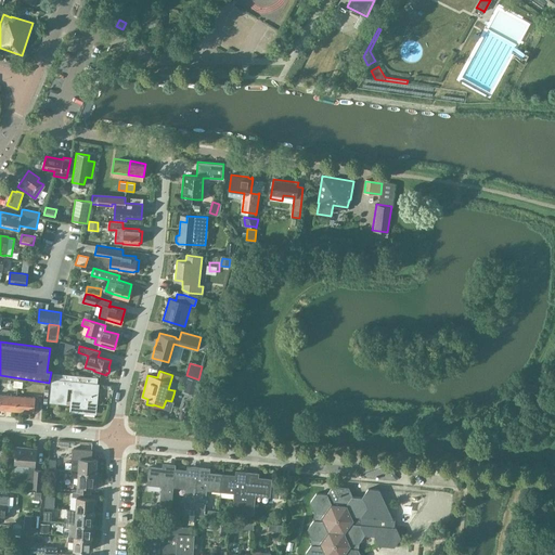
[(72,386),(74,386),(75,375),(53,373),(52,378),(51,378),(49,400),(65,402),(67,386),(72,386)]
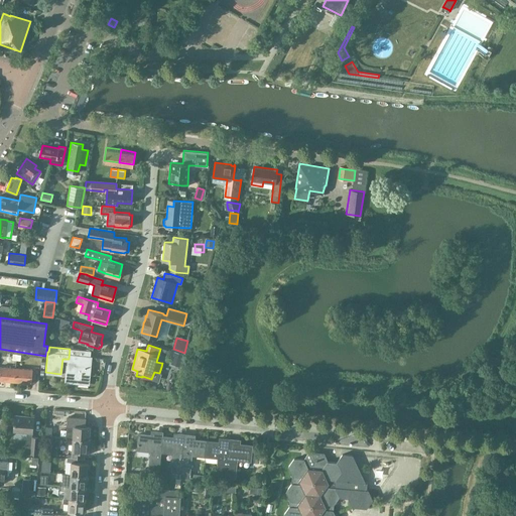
[(91,351),(70,349),(69,359),(67,359),(66,376),(70,376),(70,381),(87,382),(90,356),(91,351)]
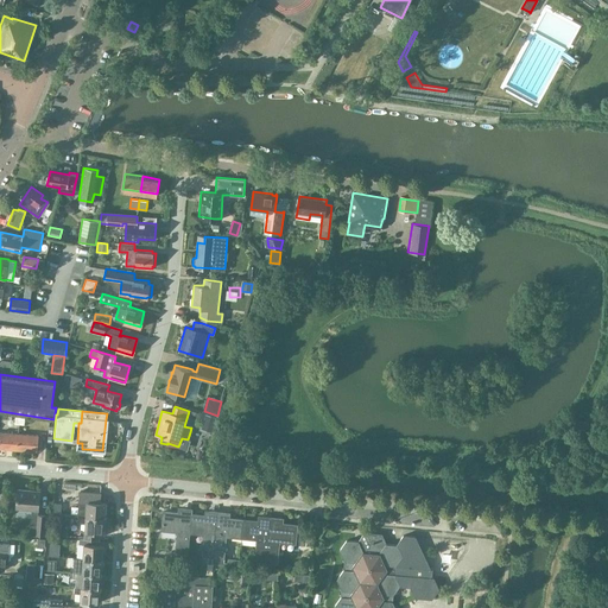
[(198,412),(191,411),(189,418),(197,420),(198,412)]
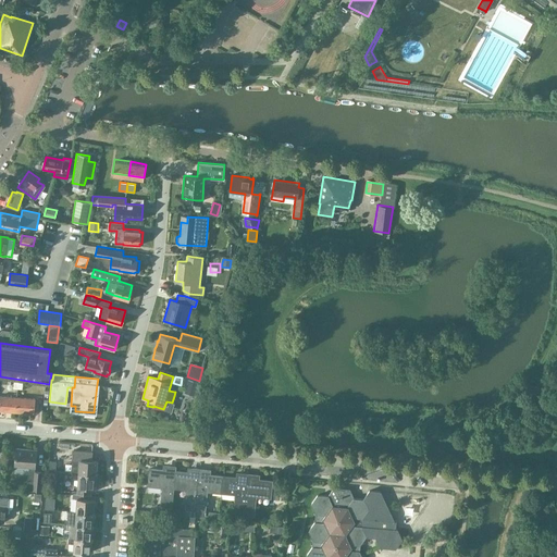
[(187,380),(185,391),(195,393),(198,383),(187,380)]
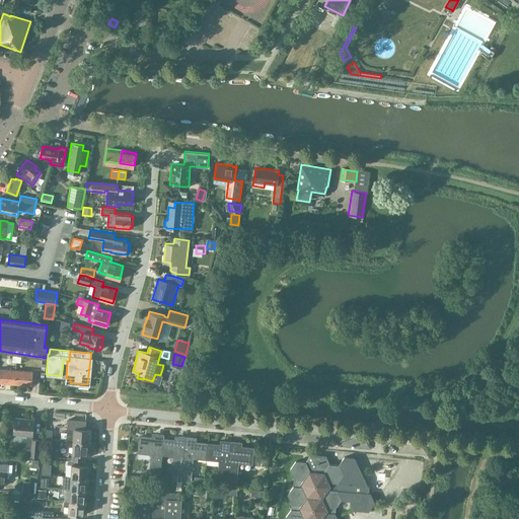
[(0,382),(14,383),(14,370),(0,369),(0,382)]
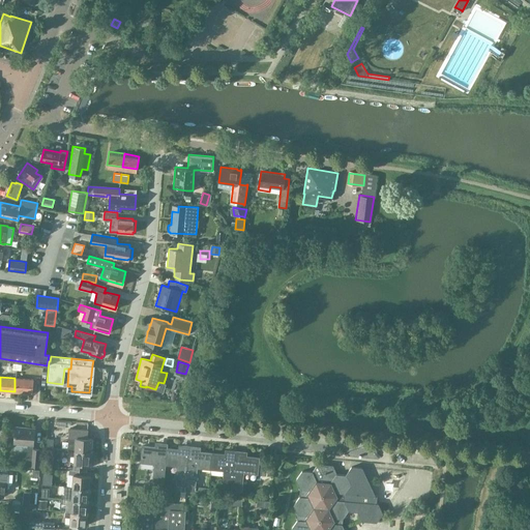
[(32,379),(15,378),(15,391),(31,392),(32,379)]
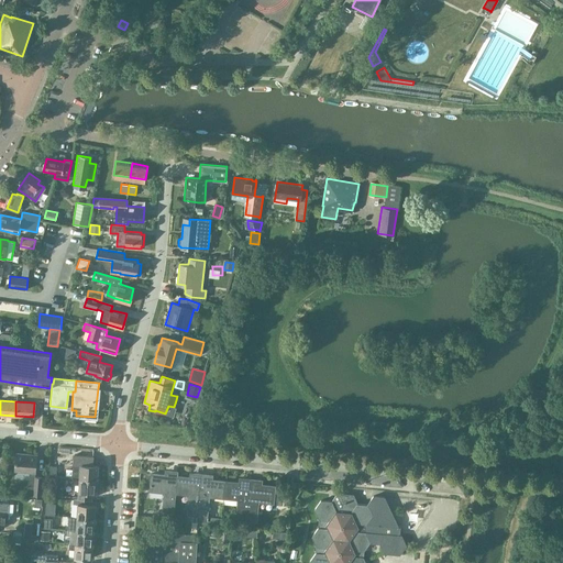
[(34,472),(35,454),(15,453),(13,471),(34,472)]
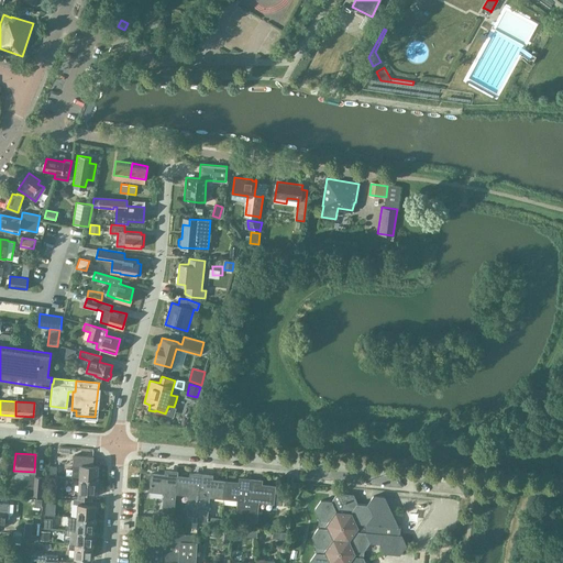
[(91,455),(73,453),(73,468),(97,471),(98,464),(91,464),(91,455)]
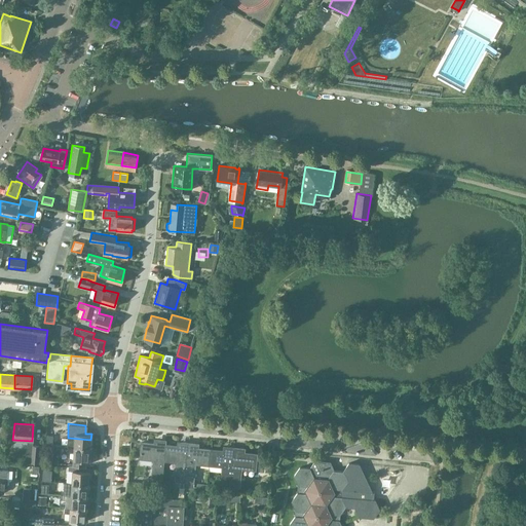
[(90,447),(90,440),(68,438),(67,451),(73,451),(72,463),(84,464),(85,458),(91,459),(92,447),(90,447)]
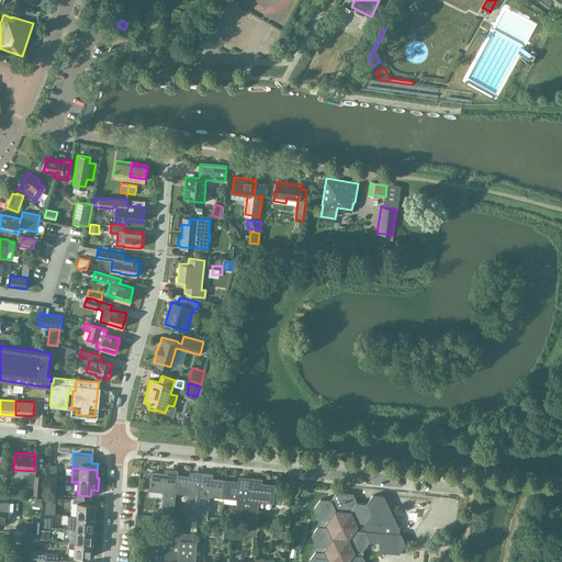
[(173,491),(176,473),(176,469),(166,468),(166,472),(150,471),(148,487),(164,490),(161,508),(161,510),(158,509),(157,517),(171,518),(172,509),(173,491)]
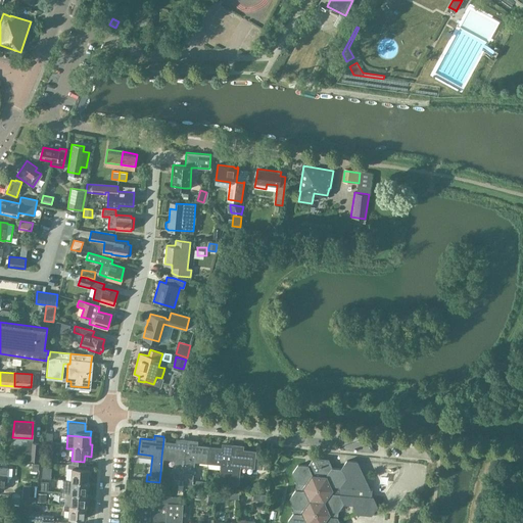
[(183,477),(187,439),(181,438),(181,442),(163,440),(161,457),(175,458),(174,476),(175,476),(174,484),(182,484),(183,483),(183,477)]
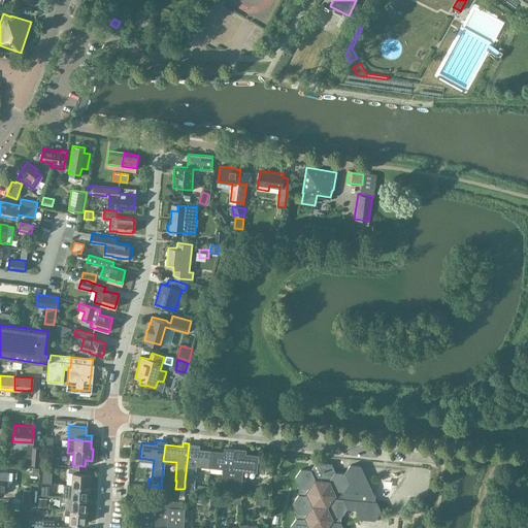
[(210,466),(212,450),(195,448),(196,444),(189,443),(185,482),(195,483),(196,464),(210,466)]
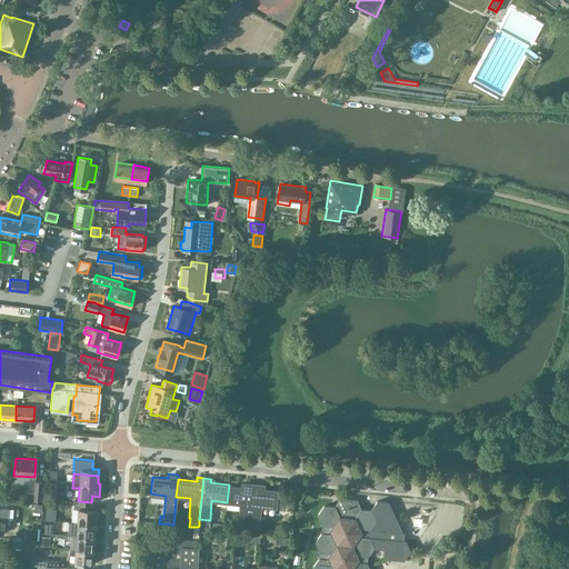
[(40,500),(42,481),(35,481),(33,497),(33,499),(40,500)]
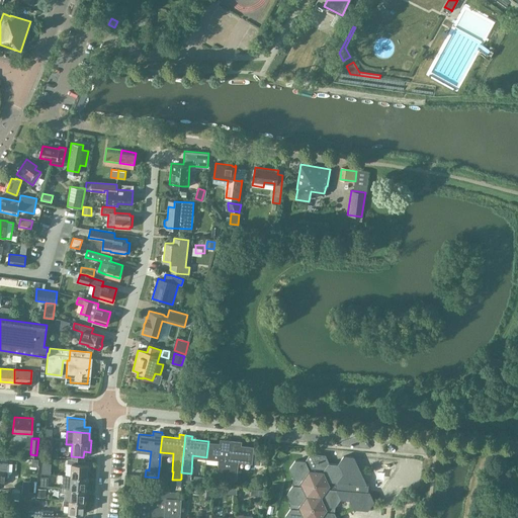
[(227,477),(231,439),(225,438),(224,443),(208,441),(206,457),(221,458),(219,476),(227,477)]
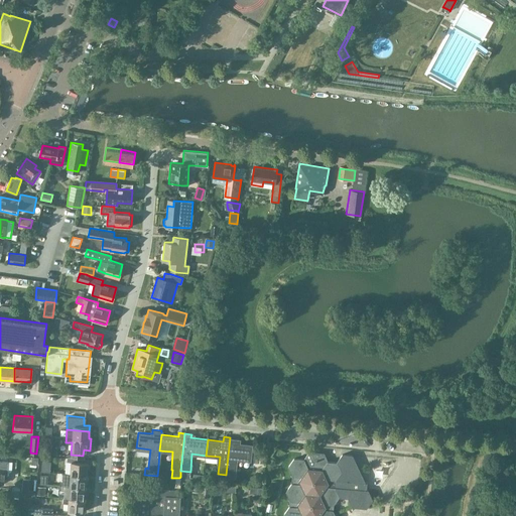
[(237,438),(230,437),(226,475),(235,476),(237,458),(251,460),(252,444),(236,442),(237,438)]
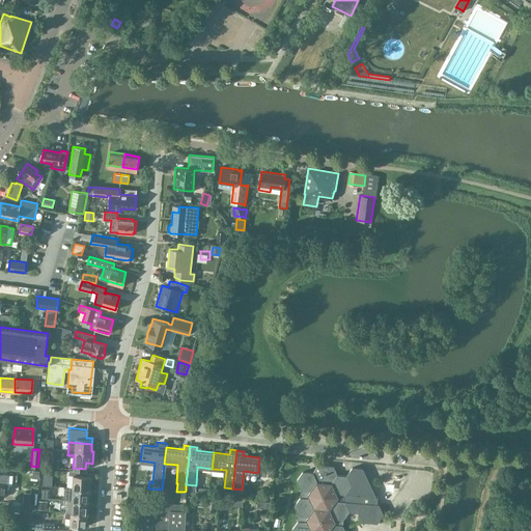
[(344,530),(342,526),(343,519),(348,511),(358,512),(362,522),(376,523),(383,514),(379,505),(376,504),(378,496),(375,496),(362,469),(352,468),(346,476),(337,475),(335,471),(330,470),(329,466),(318,465),(313,473),(302,472),(297,480),(301,490),(300,498),(295,506),(298,514),(297,522),(292,530),(344,530)]
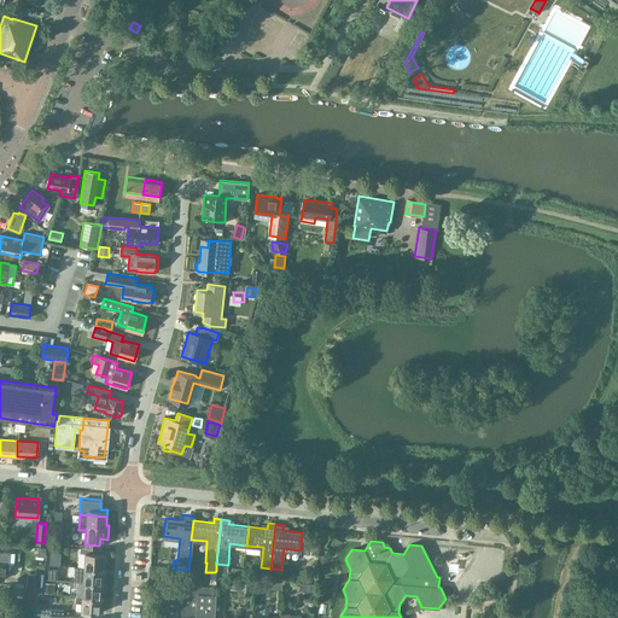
[(85,553),(85,566),(103,567),(104,553),(101,553),(101,549),(80,548),(80,553),(85,553)]
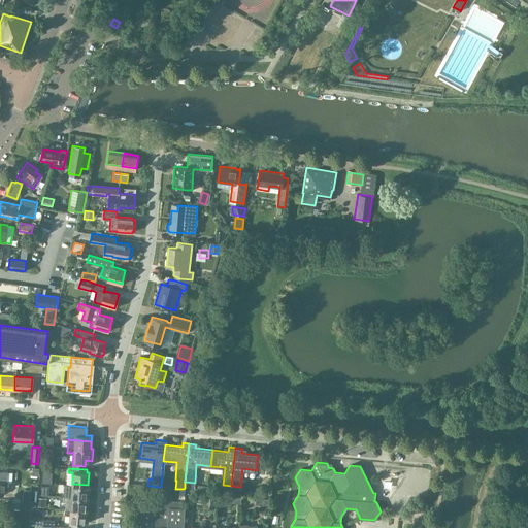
[(8,472),(5,472),(0,471),(0,494),(4,495),(4,487),(7,487),(7,482),(12,482),(12,473),(8,472)]
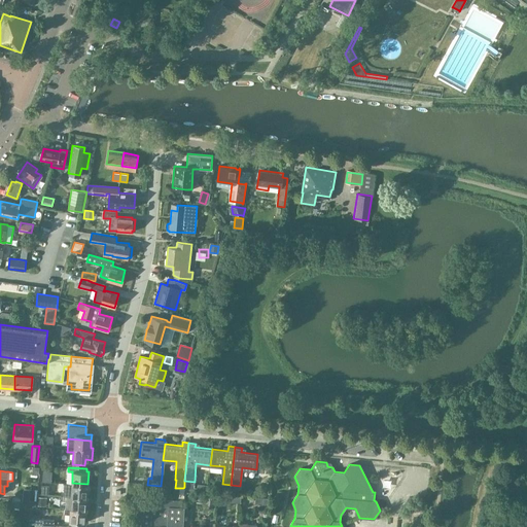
[(88,496),(88,484),(72,483),(71,484),(65,483),(65,489),(71,489),(71,495),(88,496)]
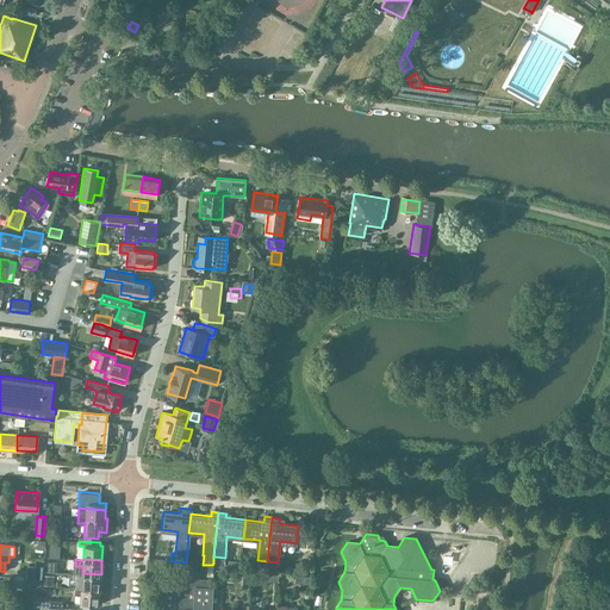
[(39,564),(26,561),(25,577),(38,579),(39,564)]
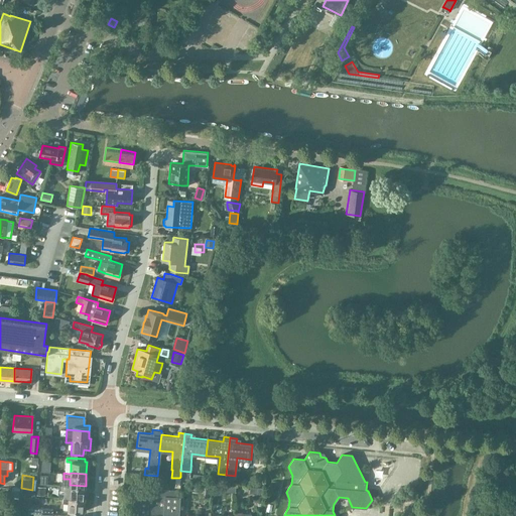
[(85,498),(86,486),(70,485),(69,497),(85,498)]
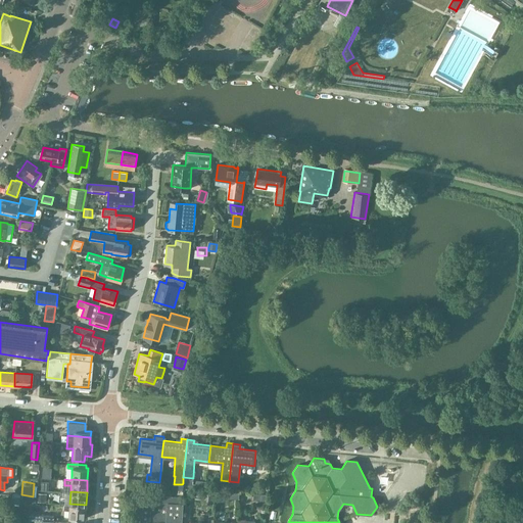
[(173,495),(163,494),(147,493),(146,506),(136,506),(134,522),(149,522),(150,519),(165,520),(165,522),(169,522),(181,522),(183,503),(180,502),(180,498),(173,498),(173,495)]
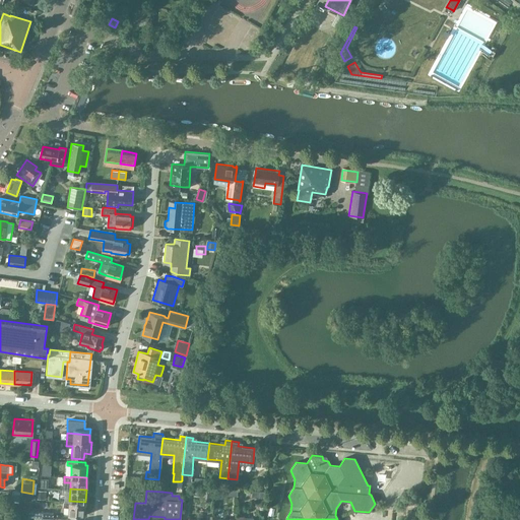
[(19,495),(11,495),(10,503),(18,504),(19,495)]
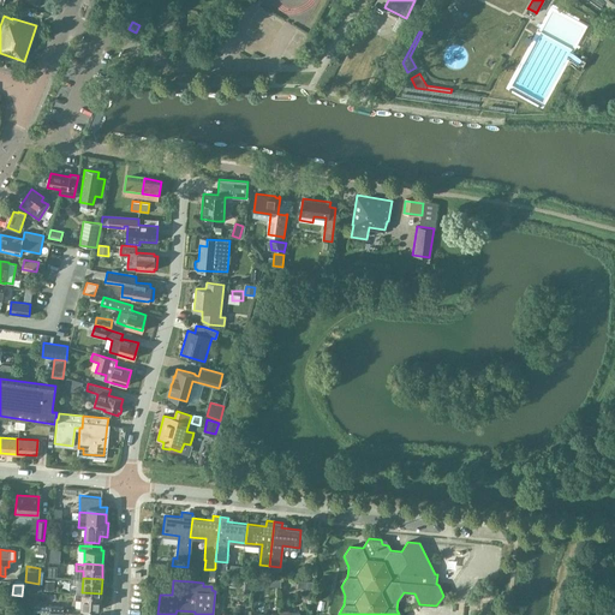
[(100,608),(101,593),(82,592),(82,593),(75,593),(75,599),(81,601),(81,607),(100,608)]
